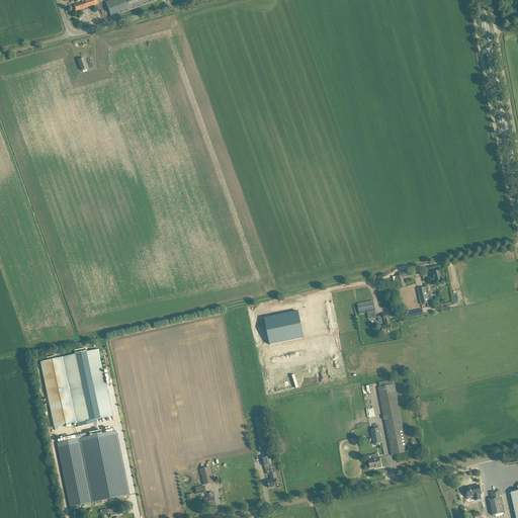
[(98,4),(96,0),(84,0),(81,1),(82,3),(74,5),(76,11),(98,4)]
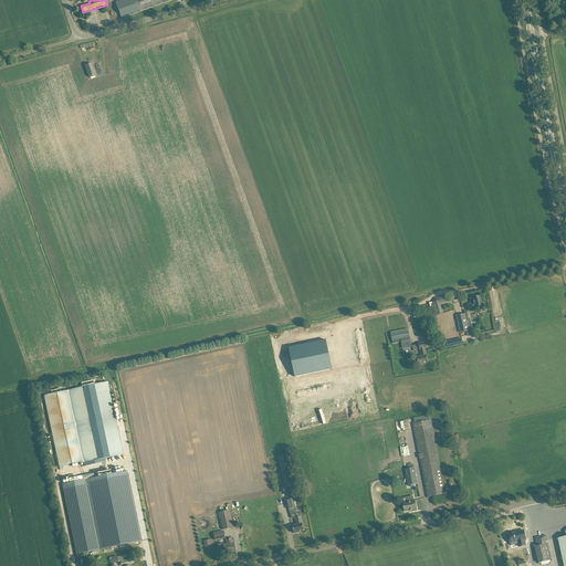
[(107,0),(108,2),(113,0),(123,0),(121,1),(115,3),(122,19),(173,0),(182,0),(184,1),(185,0),(107,0)]
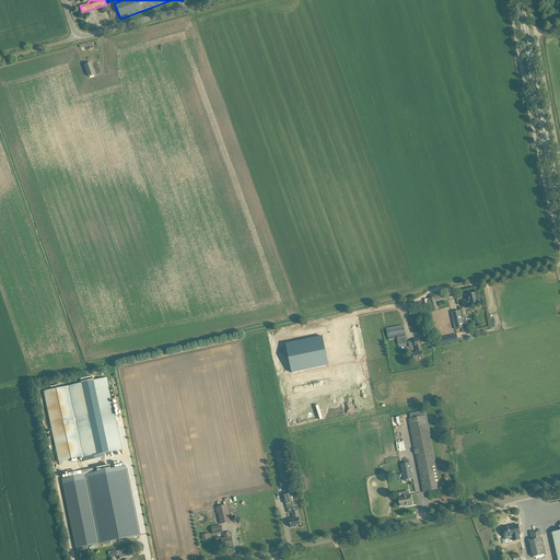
[(88,77),(95,74),(91,62),(84,65),(88,77)]
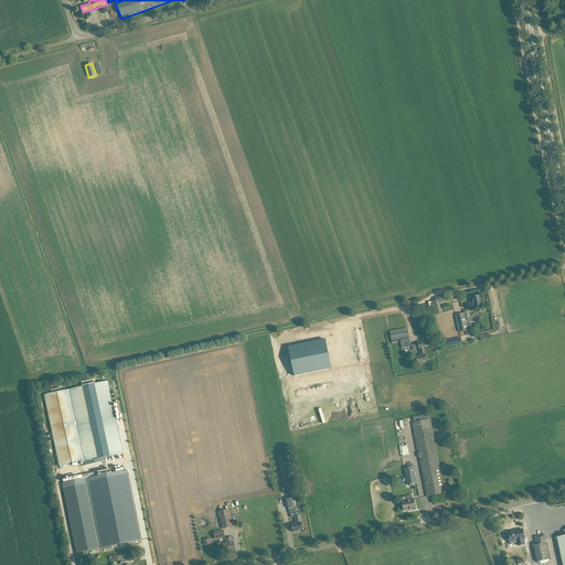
[(433,302),(436,315),(439,313),(437,304),(449,300),(447,295),(435,298),(436,301),(433,302)]
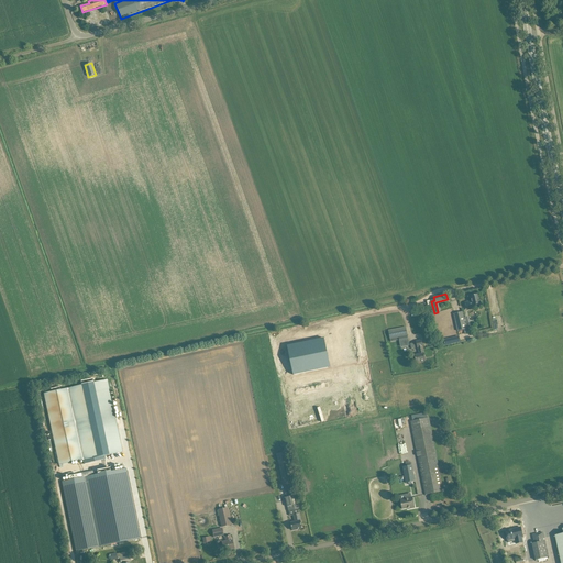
[(466,308),(474,306),(475,309),(481,308),(479,305),(481,305),(478,295),(471,296),(472,301),(465,302),(466,308)]
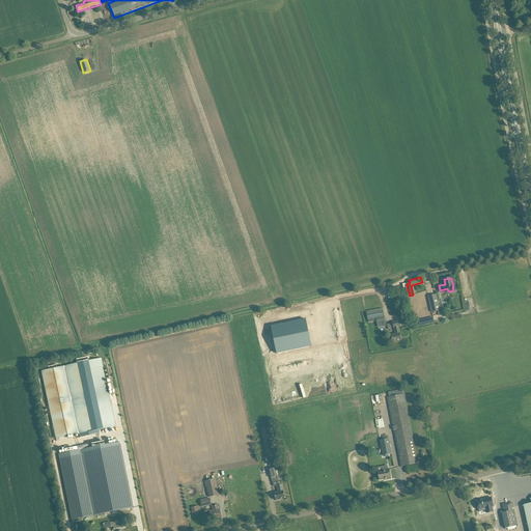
[(438,303),(438,300),(437,295),(428,297),(431,312),(444,309),(442,302),(438,303)]
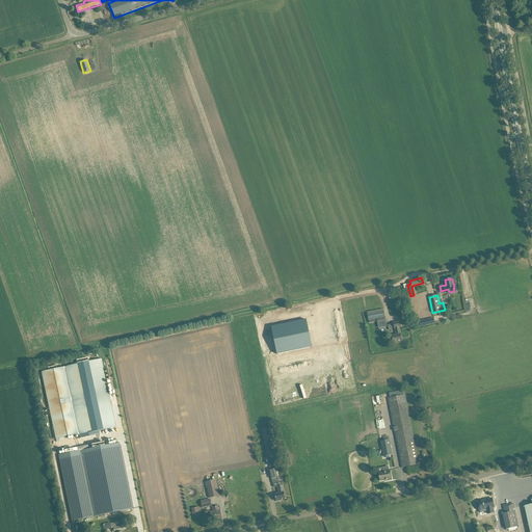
[(372,320),(377,319),(377,320),(378,323),(386,322),(383,310),(367,312),(369,320),(372,320)]
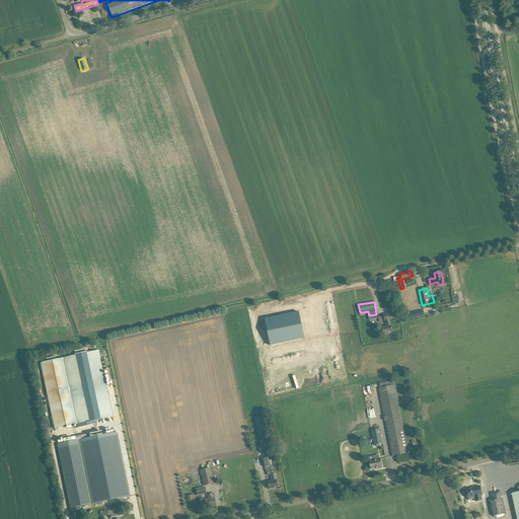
[(298,312),(265,319),(271,347),(304,339),(298,312)]
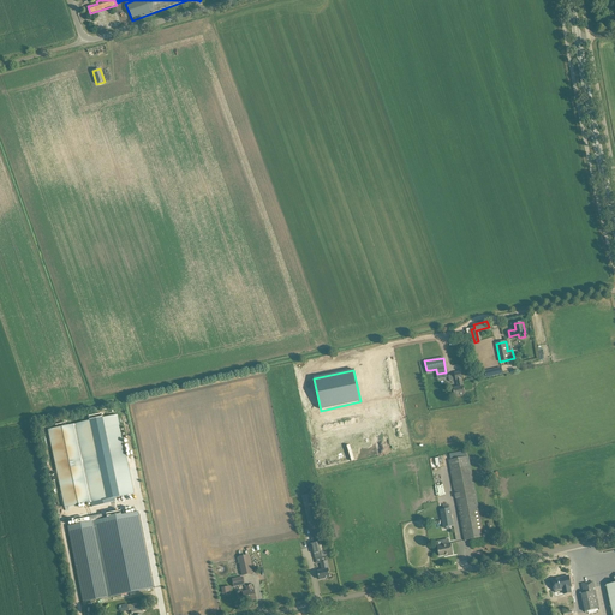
[(457,380),(458,387),(453,388),(455,396),(465,394),(463,378),(461,371),(454,372),(457,380)]
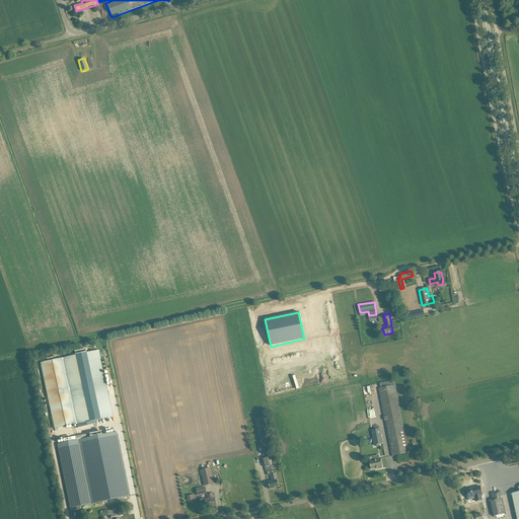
[(372,318),(373,328),(381,327),(380,321),(383,321),(383,317),(372,318)]
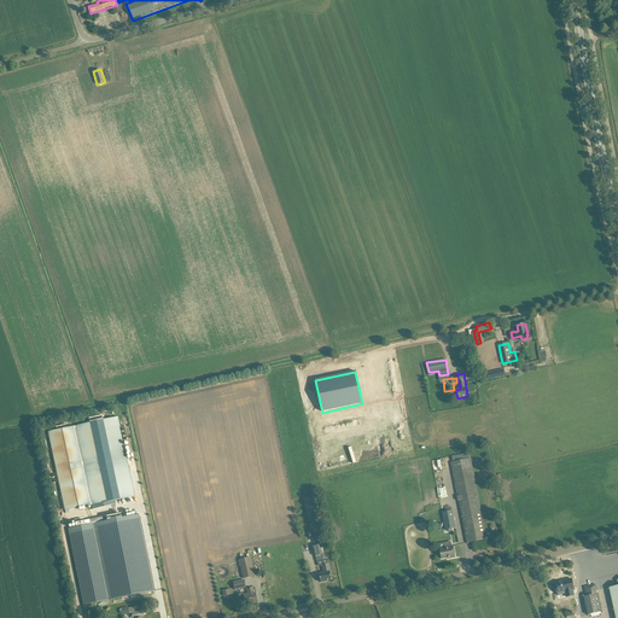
[(48,432),(65,509),(92,505),(93,509),(116,505),(115,500),(135,495),(118,418),(48,432)]
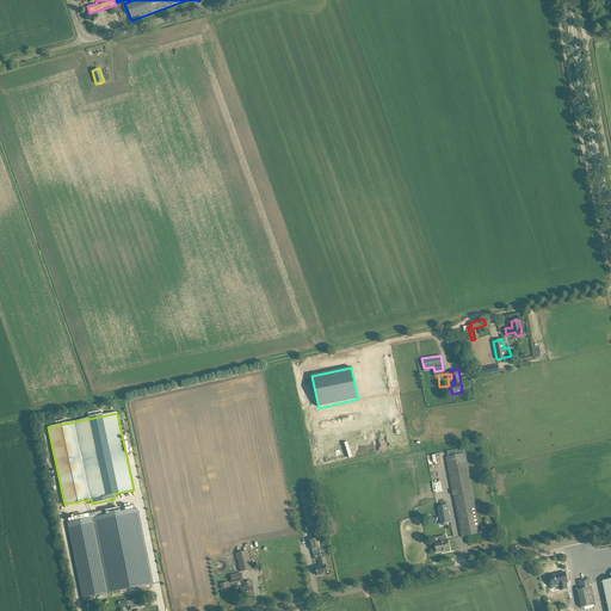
[(481,534),(480,525),(466,454),(446,457),(446,463),(448,463),(460,529),(462,537),(481,534)]
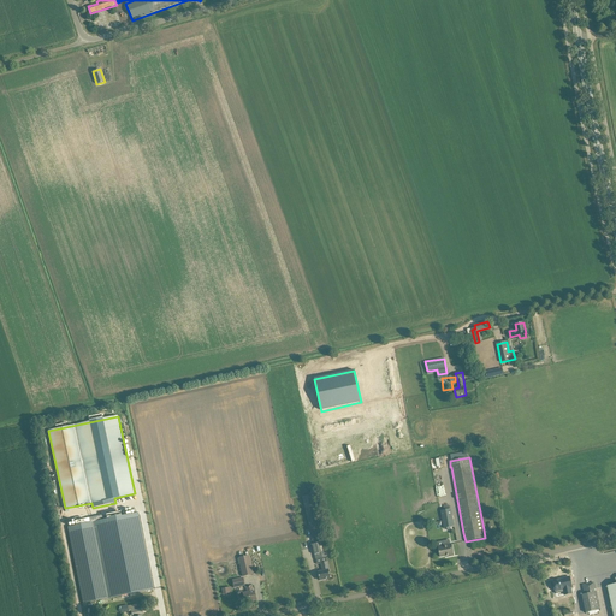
[(319,573),(319,574),(320,580),(331,578),(330,573),(329,570),(326,557),(329,556),(325,542),(323,543),(312,495),(303,497),(313,544),(313,545),(317,560),(320,558),(324,572),(319,573)]
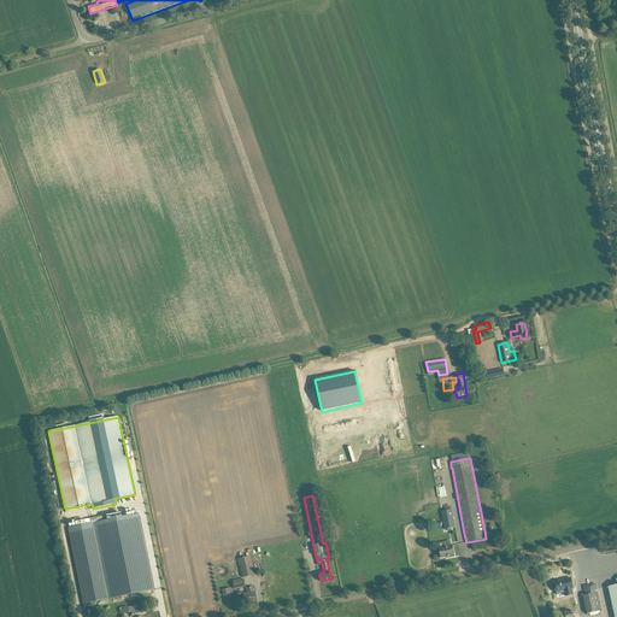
[(441,511),(444,524),(445,529),(447,528),(451,528),(454,527),(452,510),(451,510),(450,506),(445,506),(445,511),(441,511)]
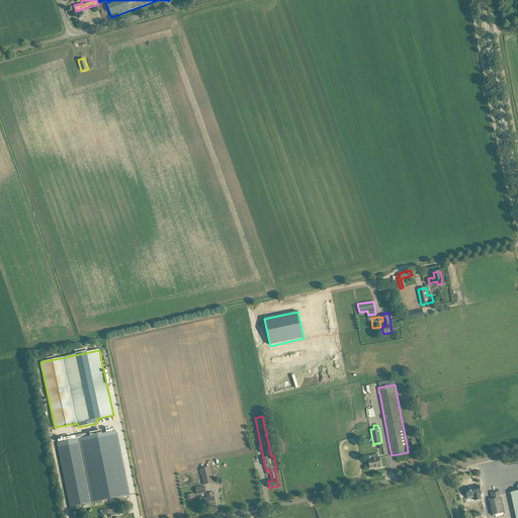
[(64,442),(57,443),(70,507),(130,496),(116,431),(102,434),(101,430),(75,435),(76,439),(72,440),(71,437),(63,438),(64,442)]
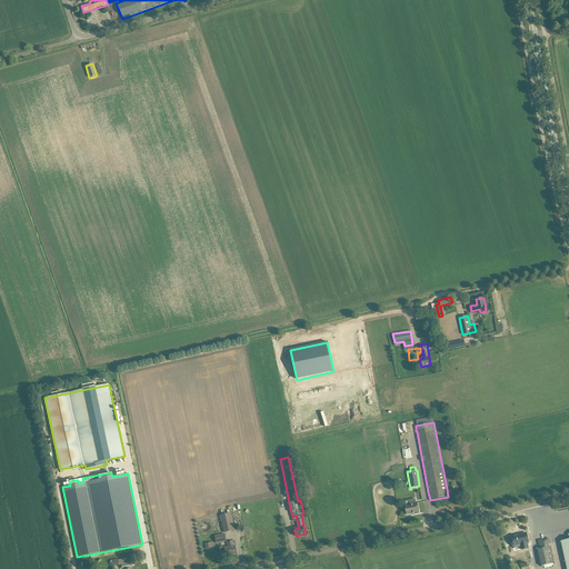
[(407,515),(411,513),(411,515),(419,513),(418,502),(417,502),(416,498),(403,500),(407,515)]
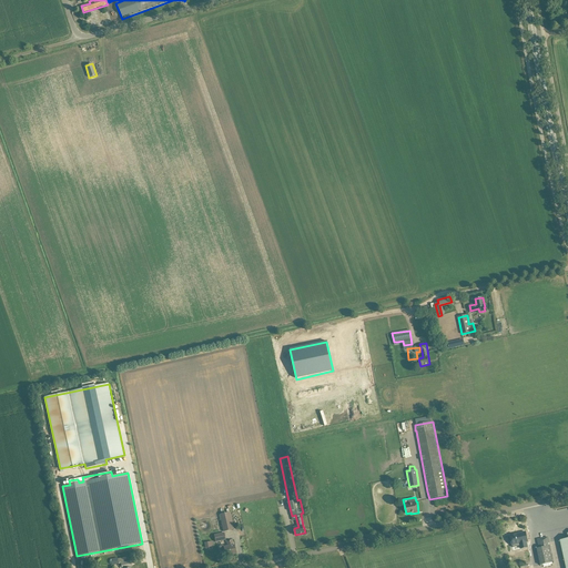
[(220,515),(224,531),(232,530),(229,513),(220,515)]
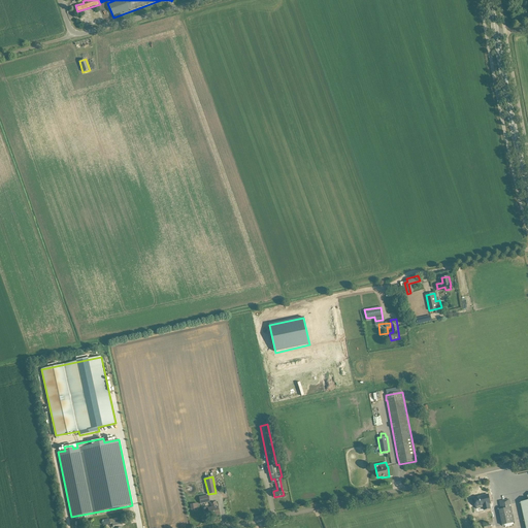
[(199,497),(200,504),(209,502),(208,495),(199,497)]
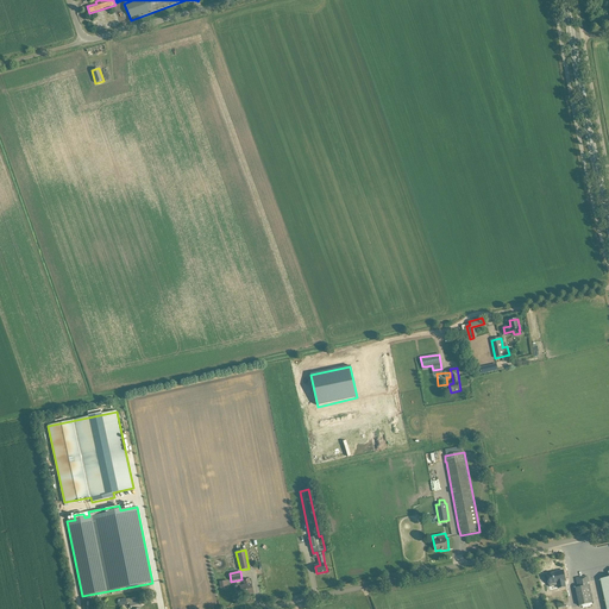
[(547,579),(550,584),(557,583),(559,588),(565,586),(564,581),(563,575),(559,576),(558,572),(547,575),(547,577),(546,577),(547,579)]
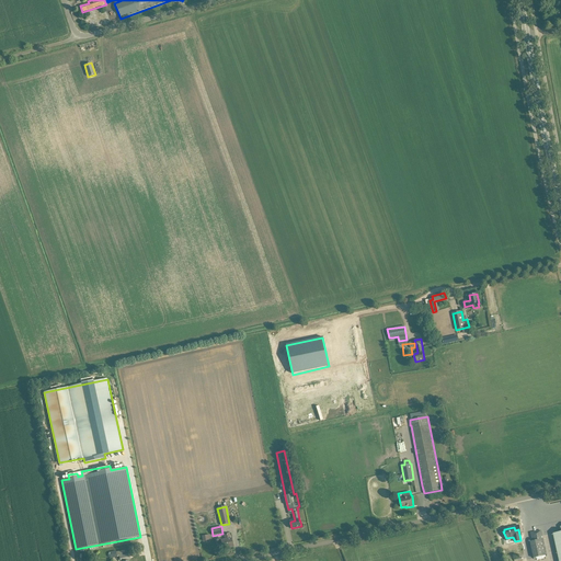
[(530,541),(531,547),(534,558),(547,556),(541,530),(534,533),(531,536),(533,541),(530,541)]
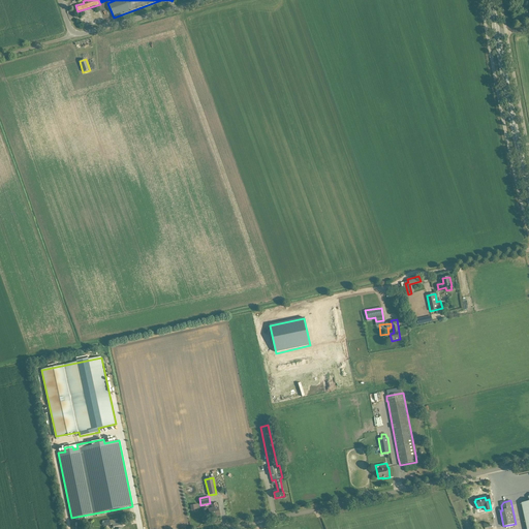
[(205,508),(204,509),(204,512),(206,514),(209,514),(210,518),(219,516),(218,507),(217,507),(216,503),(212,504),(212,508),(209,509),(209,508),(208,507),(205,508)]
